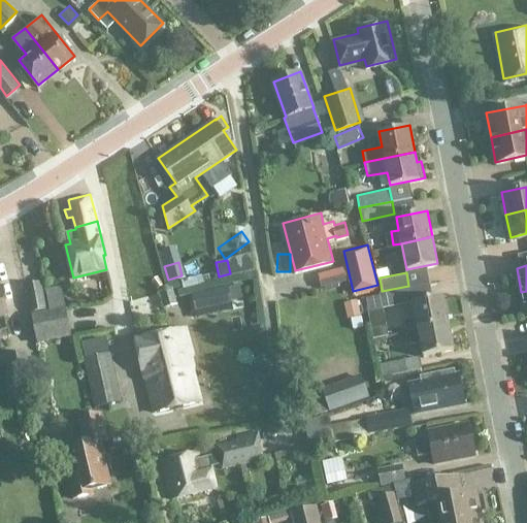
[(40,281),(26,284),(31,311),(45,307),(40,281)]
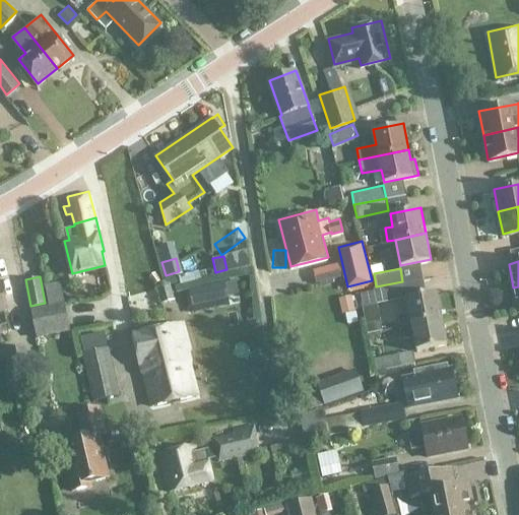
[(211,283),(214,296),(226,294),(223,280),(211,283)]
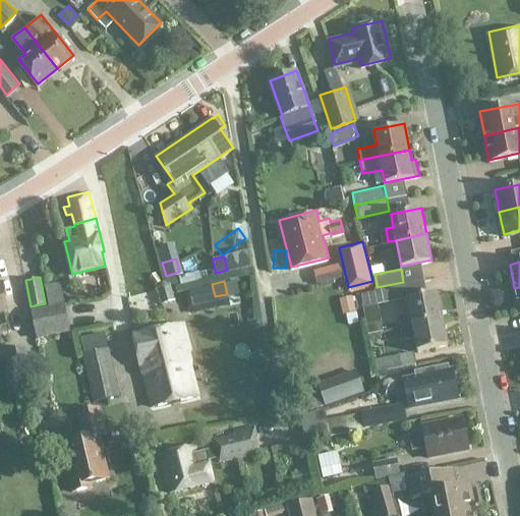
[(164,301),(175,298),(171,282),(159,285),(164,301)]
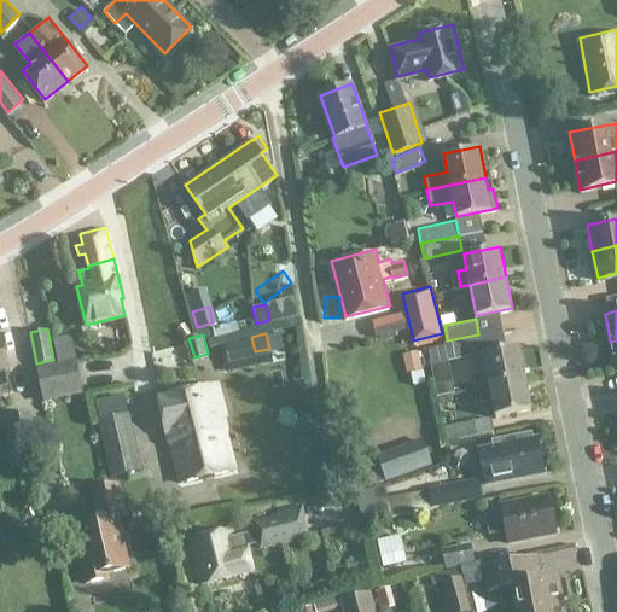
[(426,348),(429,362),(482,351),(478,334),(447,341),(443,342),(443,344),(426,348)]
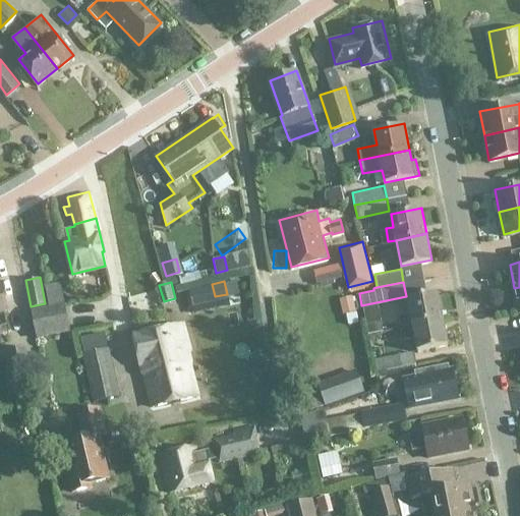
[(0,333),(7,331),(11,330),(5,312),(9,311),(0,284),(0,333)]
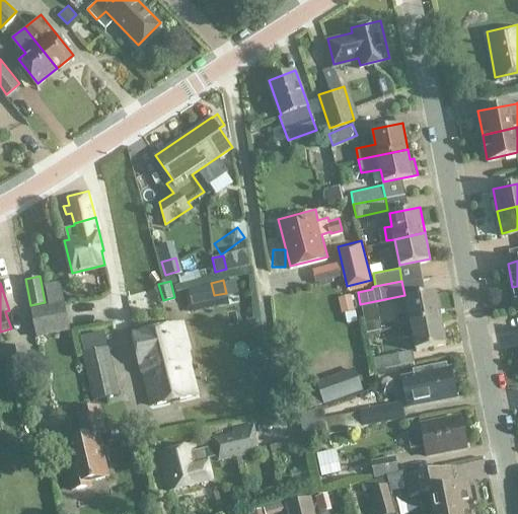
[(211,283),(189,288),(191,300),(214,295),(211,283)]
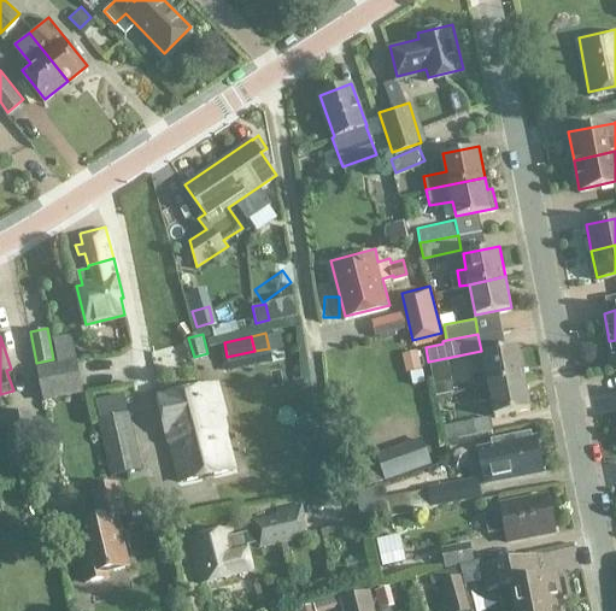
[(481,352),(485,370),(470,372),(474,386),(523,376),(516,345),(481,352)]
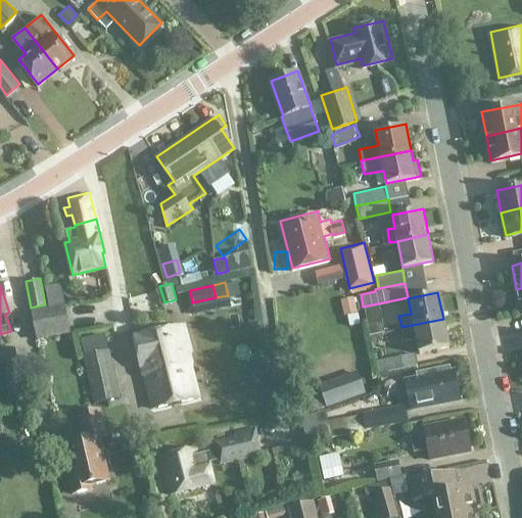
[(341,302),(343,314),(357,311),(353,299),(341,302)]
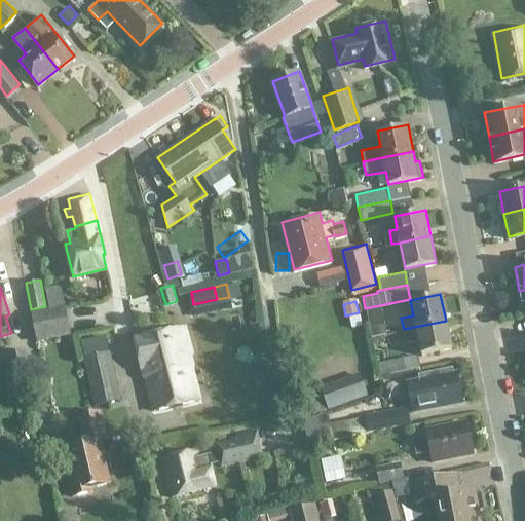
[(64,306),(32,312),(37,339),(69,333),(64,306)]
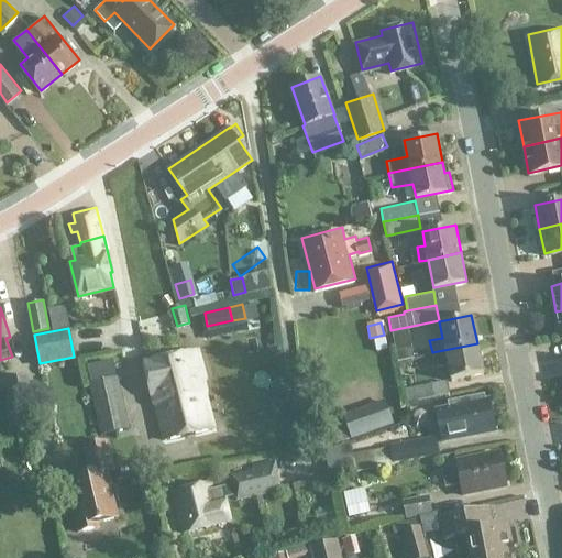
[(374,338),(375,348),(387,346),(385,336),(374,338)]
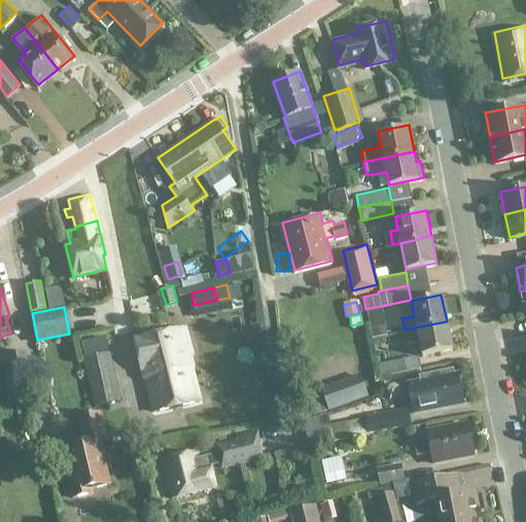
[(452,348),(447,321),(405,329),(407,342),(419,340),(421,354),(452,348)]
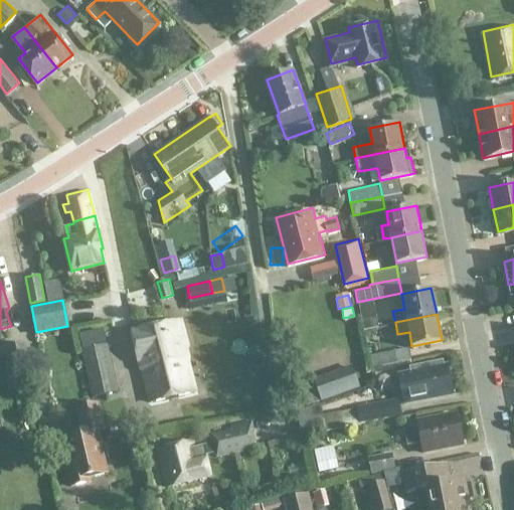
[(361,318),(363,328),(378,325),(376,315),(361,318)]
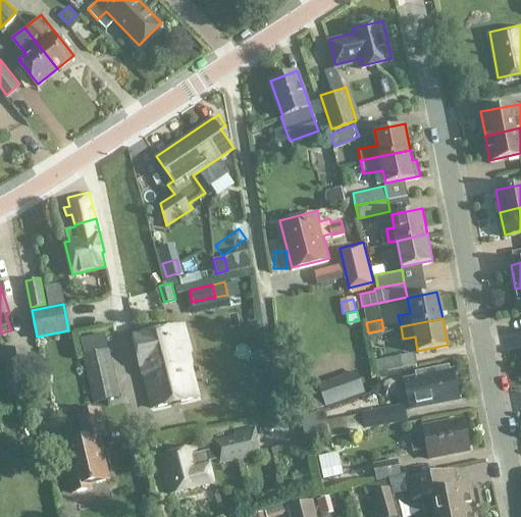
[(196,395),(186,350),(189,349),(183,323),(135,334),(140,364),(142,364),(151,406),(196,395)]
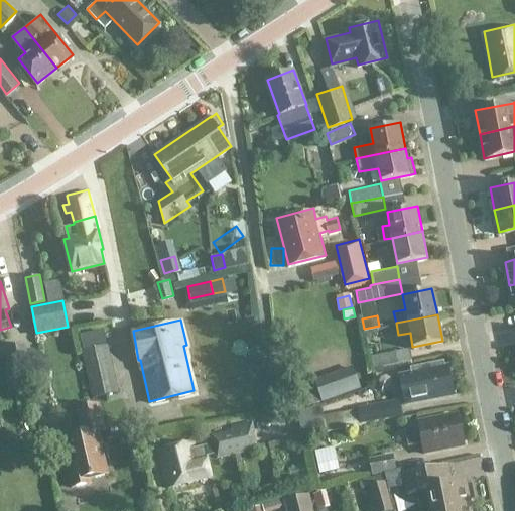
[(117,390),(107,344),(82,349),(92,396),(117,390)]
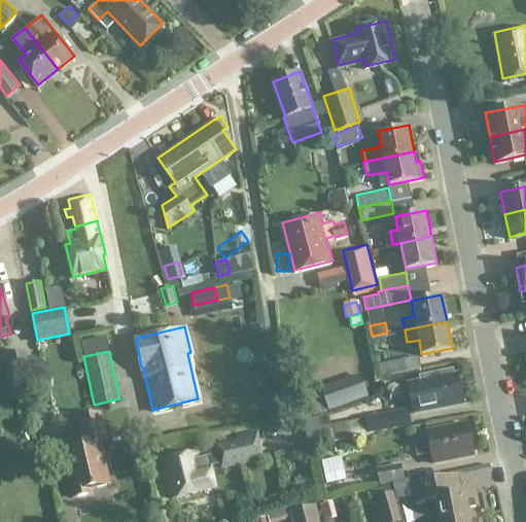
[(381,374),(420,367),(418,353),(378,361),(381,374)]
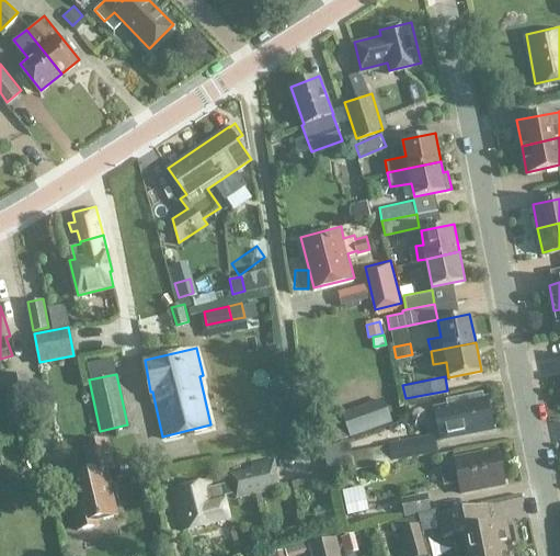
[(383,395),(341,410),(350,434),(392,420),(383,395)]
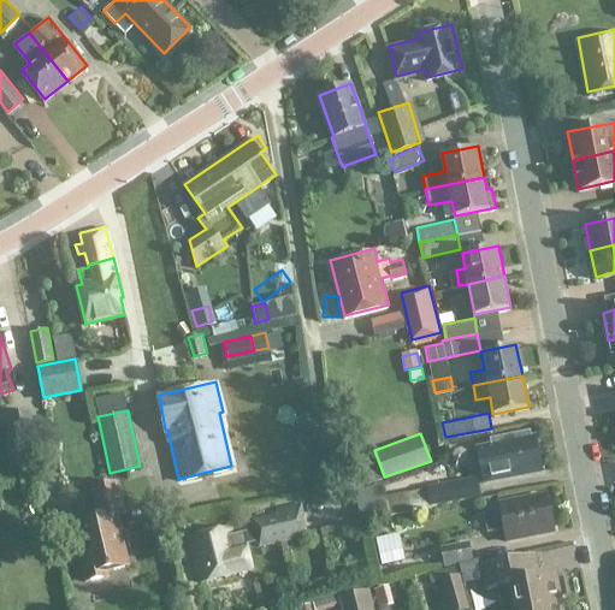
[(484,480),(540,468),(540,466),(543,465),(544,460),(543,455),(539,450),(537,451),(534,434),(477,446),(484,480)]
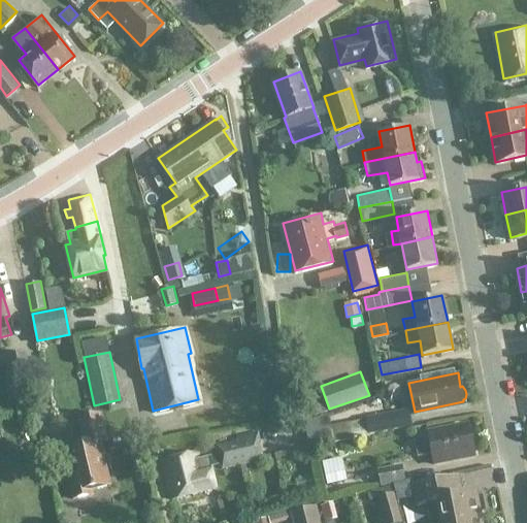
[(410,423),(407,406),(365,415),(366,417),(369,431),(410,423)]
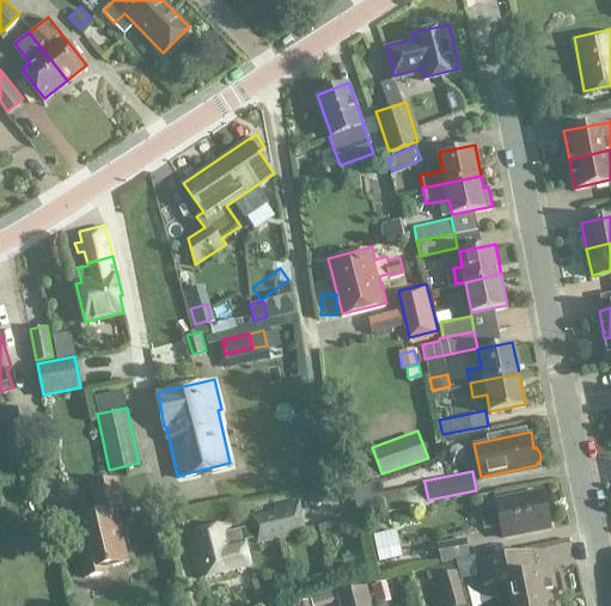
[(116,509),(126,508),(118,478),(91,484),(98,513),(77,518),(84,549),(80,550),(85,576),(107,571),(105,564),(127,559),(116,509)]
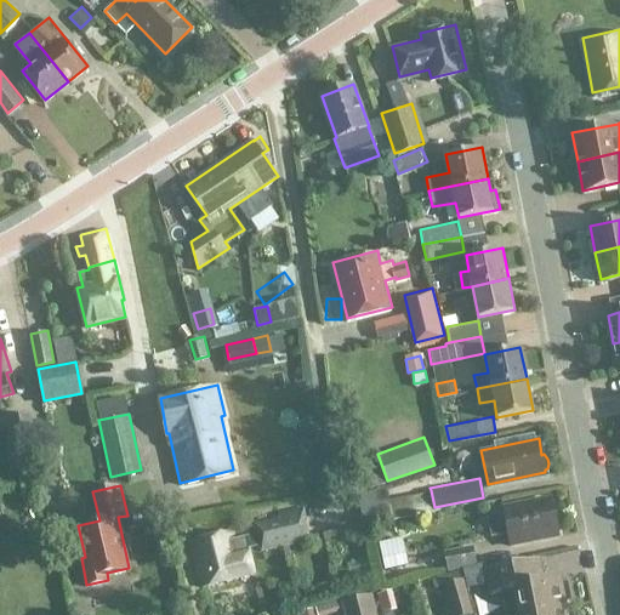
[(364,523),(392,517),(390,499),(376,501),(374,488),(358,493),(364,523)]
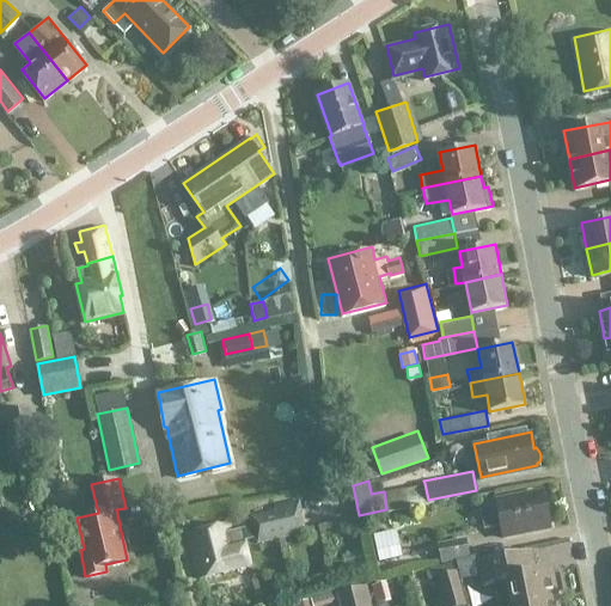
[(408,487),(411,505),(428,502),(428,500),(425,483),(408,487)]
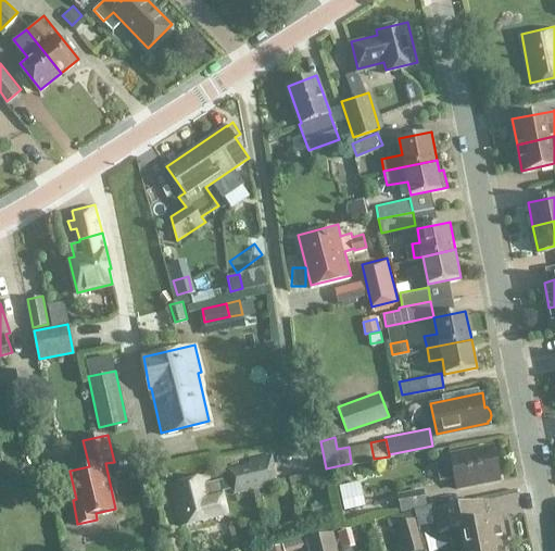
[(457,486),(500,477),(492,445),(450,453),(451,458),(437,461),(440,478),(454,475),(457,486)]
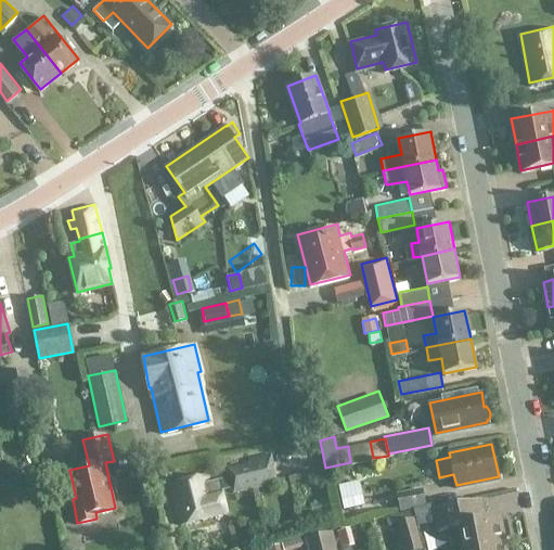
[(229,468),(230,475),(209,480),(207,472),(170,481),(180,521),(227,510),(221,488),(232,486),(233,490),(277,480),(275,475),(274,475),(271,463),(273,462),(270,451),(248,457),(249,462),(229,468)]
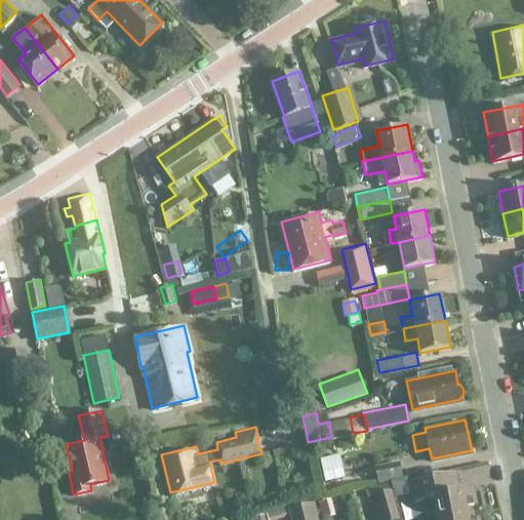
[(321,456),(326,477),(337,475),(333,460),(339,458),(338,453),(321,456)]
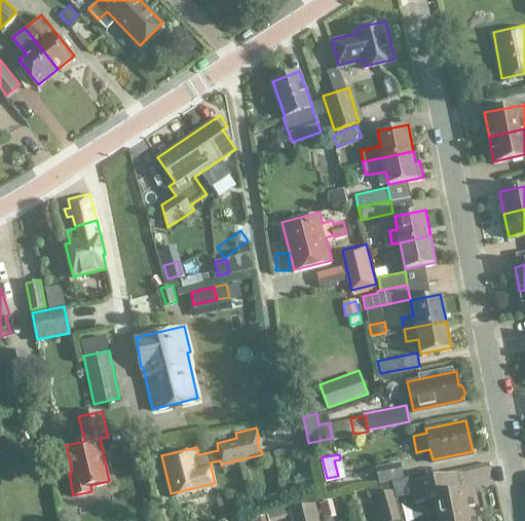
[(391,480),(403,478),(403,477),(400,461),(375,467),(378,482),(391,480)]
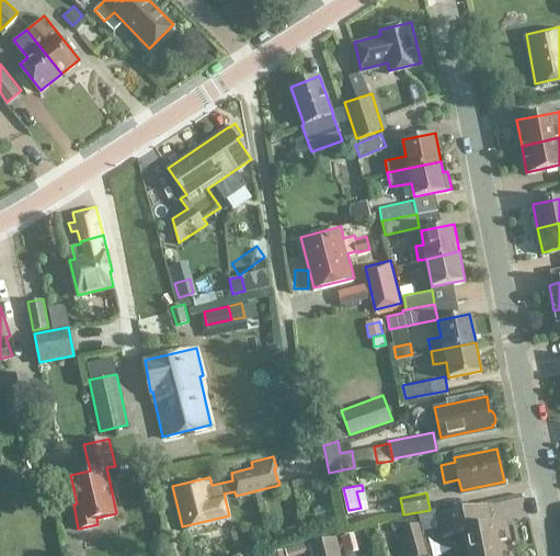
[(441,512),(438,512),(438,513),(442,533),(453,531),(457,555),(458,555),(468,554),(511,546),(510,542),(515,541),(512,524),(506,525),(505,520),(490,523),(486,502),(441,512)]
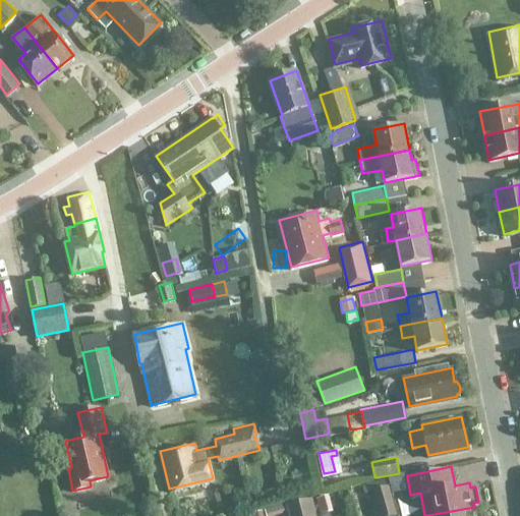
[(389,484),(371,489),(379,515),(387,515),(397,514),(389,484)]
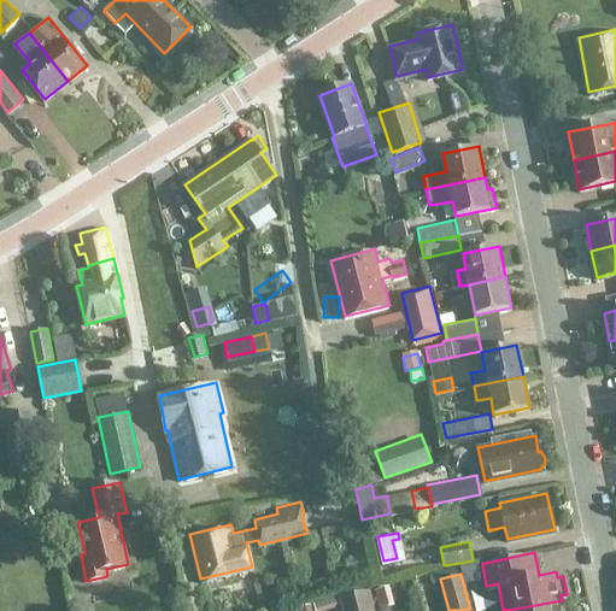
[(315,579),(317,589),(329,586),(326,576),(315,579)]
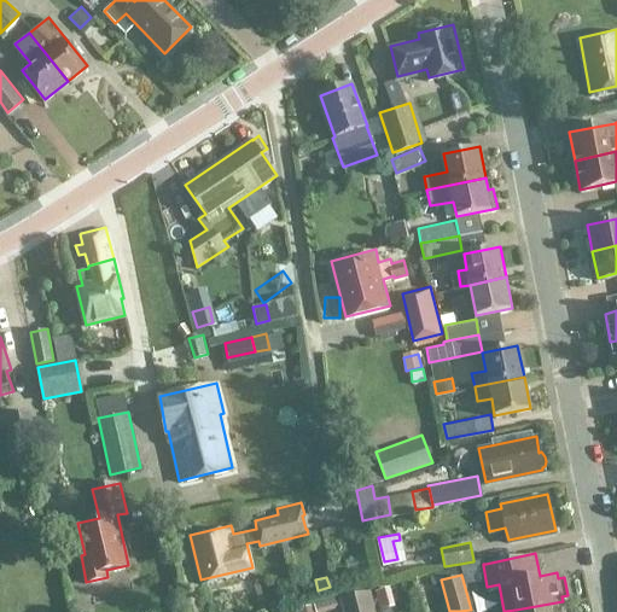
[(376,611),(370,589),(339,596),(342,611),(376,611)]
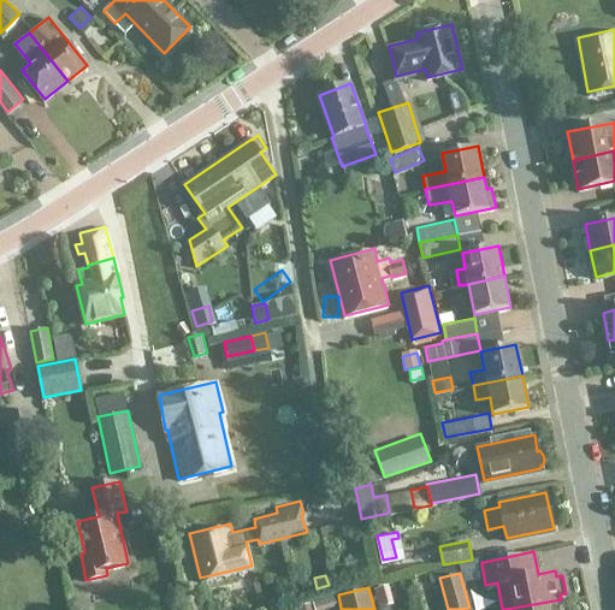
[(337,594),(338,594),(337,593),(338,593),(338,591),(312,599),(315,609),(339,602),(337,594)]
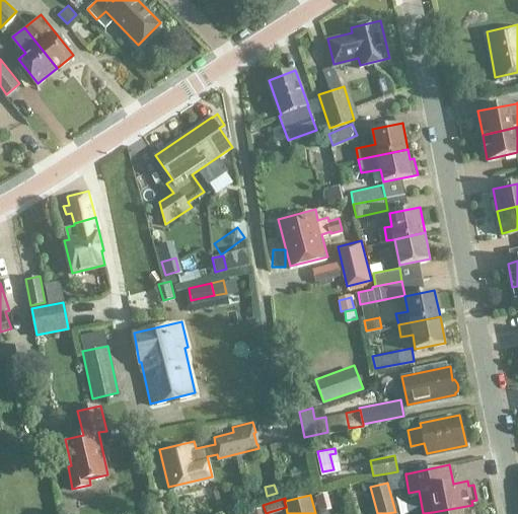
[(479,513),(478,507),(473,508),(472,505),(433,512),(433,513),(479,513)]
